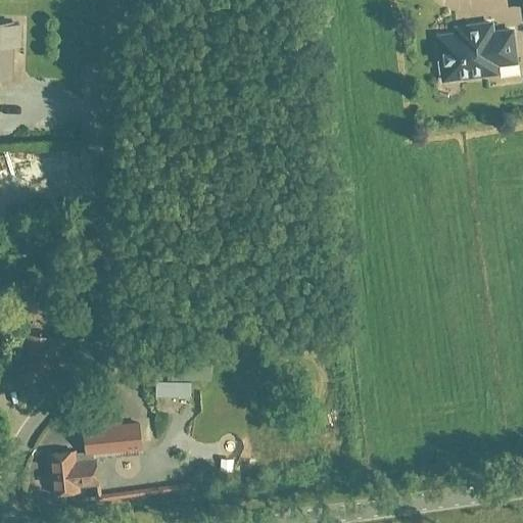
[(496,64),(515,62),(511,32),(491,34),(490,24),(466,27),(467,33),(438,36),(441,57),(438,61),(439,73),(443,76),(443,80),(447,79),(450,82),(462,81),(465,77),(497,74),(496,64)]
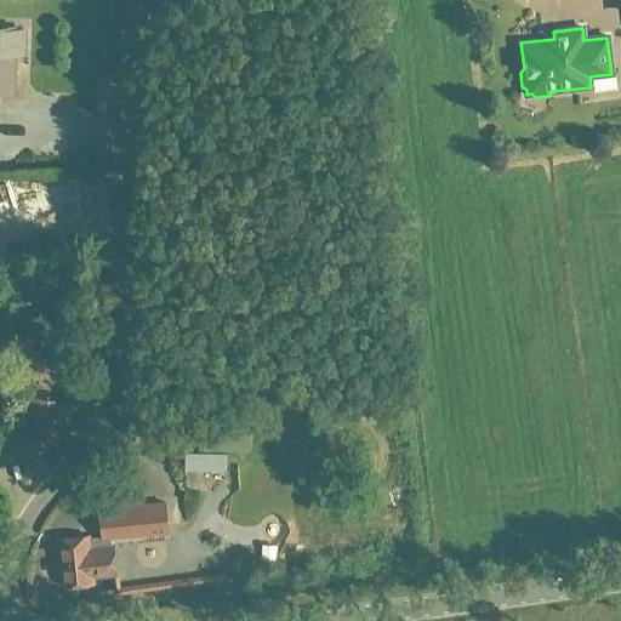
[(0,92),(12,93),(13,70),(10,70),(10,58),(13,58),(13,56),(23,56),(23,33),(13,33),(13,30),(0,29),(0,92)]
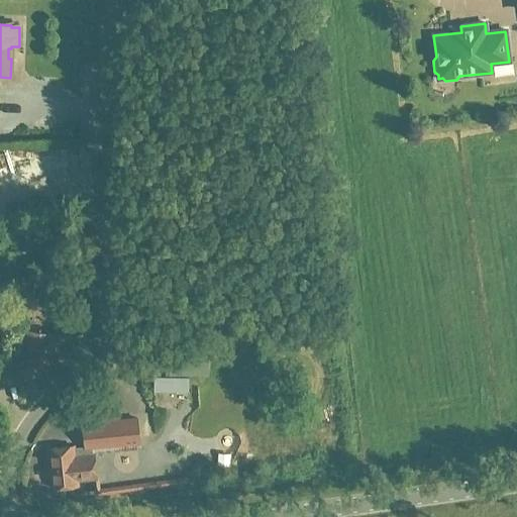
[(169,360),(169,377),(189,377),(209,377),(209,360),(172,360),(169,360)]
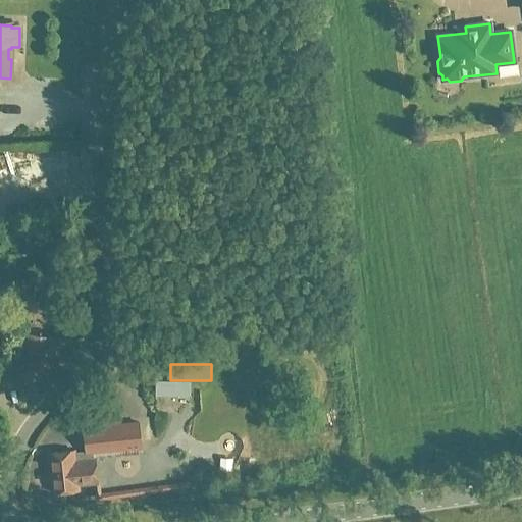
[(84,430),(87,454),(141,448),(138,424),(84,430)]
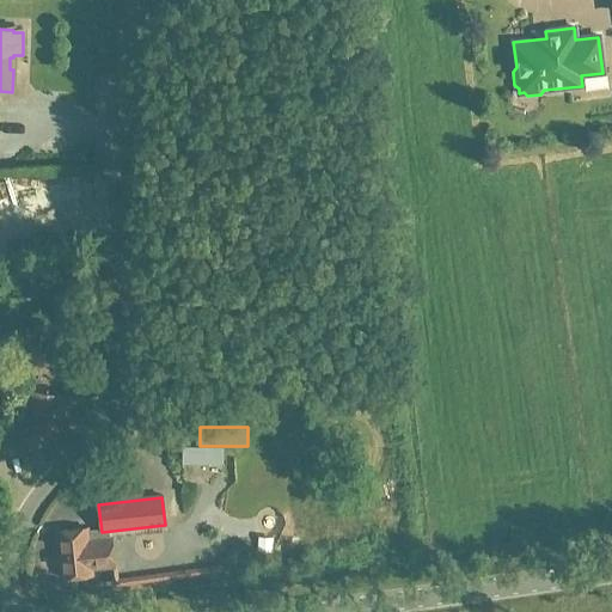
[(61,579),(92,576),(91,570),(115,568),(111,539),(89,542),(87,530),(56,533),(61,579)]
